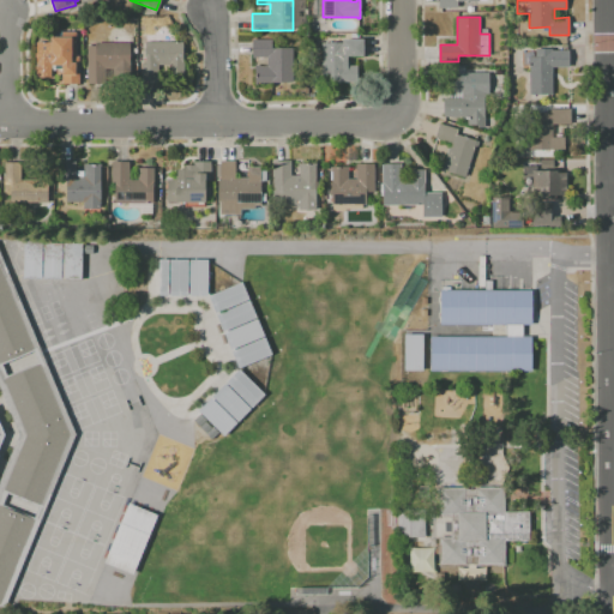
[(36,78),(36,65),(37,65),(37,58),(36,58),(36,42),(52,42),(52,37),(61,37),(61,32),(76,32),(76,56),(79,56),(79,85),(64,85),(64,76),(61,76),(61,70),(54,70),(54,66),(52,66),(52,78),(36,78)]
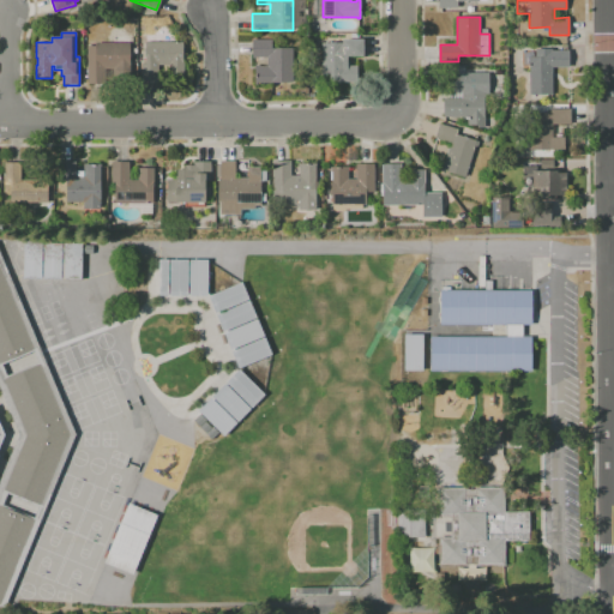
[(254,83),(254,65),(258,65),(258,66),(266,66),(266,58),(252,58),(252,40),(271,40),(271,48),(292,48),(292,83),(254,83)]
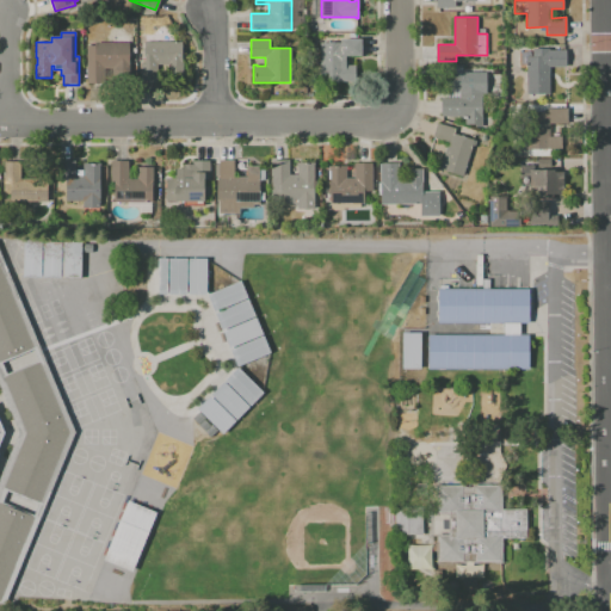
[(320,43),(340,42),(340,39),(362,39),(362,56),(346,56),(346,66),(355,66),(355,81),(320,81),(320,43)]
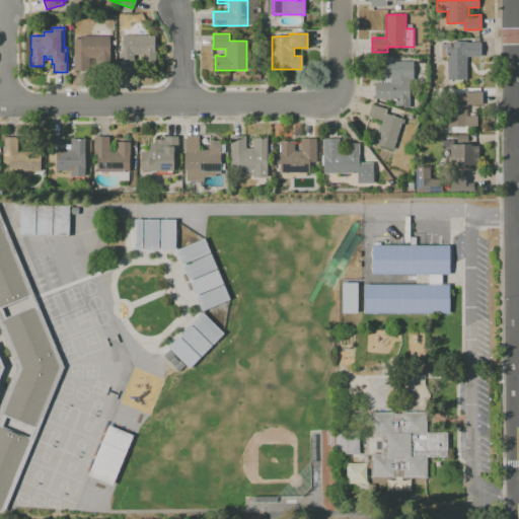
[(121,70),(120,54),(123,54),(123,35),(155,35),(155,66),(143,66),(143,55),(135,55),(135,70),(121,70)]
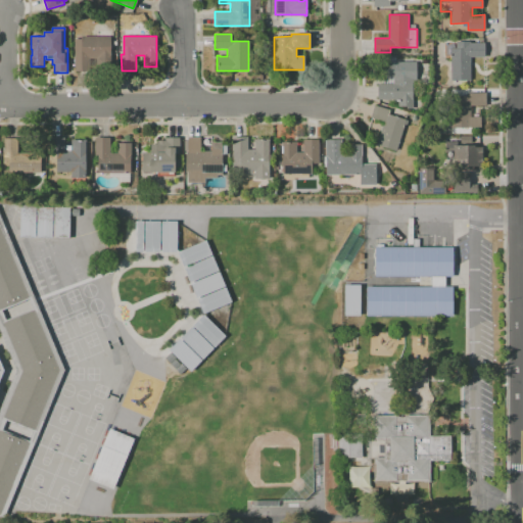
[(75,72),(75,39),(82,39),(82,37),(111,37),(111,68),(97,68),(97,58),(90,58),(90,72),(75,72)]
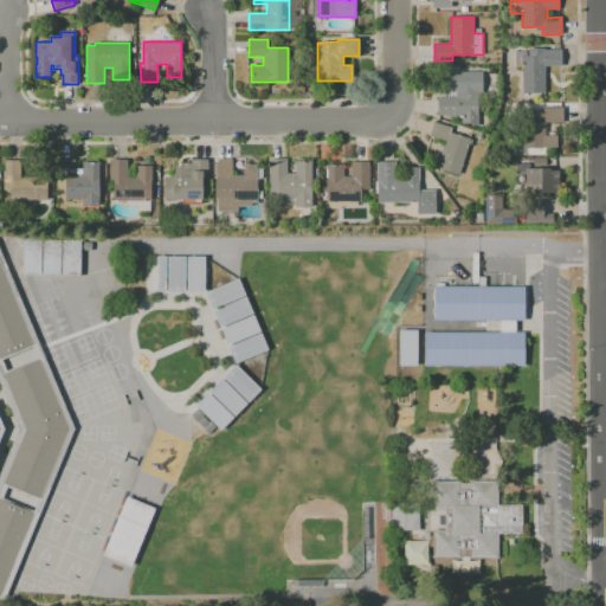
[(546,94),(522,94),(522,75),(514,75),(514,50),(523,50),(523,56),(528,56),(528,47),(545,47),(545,50),(561,49),(561,65),(546,66),(546,94)]
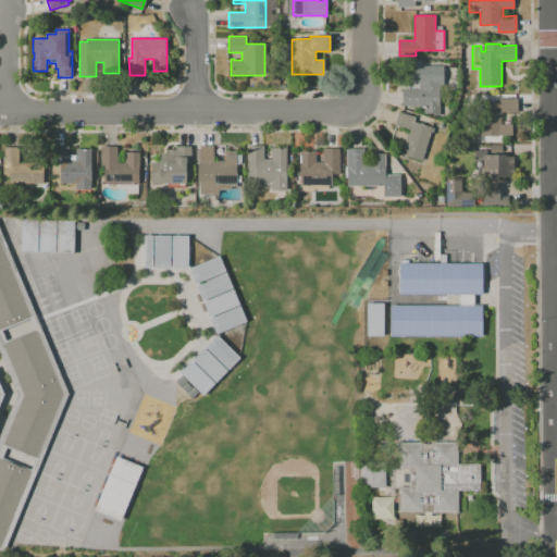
[(403,106),(403,89),(419,89),(419,81),(407,81),(407,65),(423,65),(423,67),(440,67),(440,115),(433,115),(433,113),(423,113),(423,109),(419,108),(419,106),(403,106)]
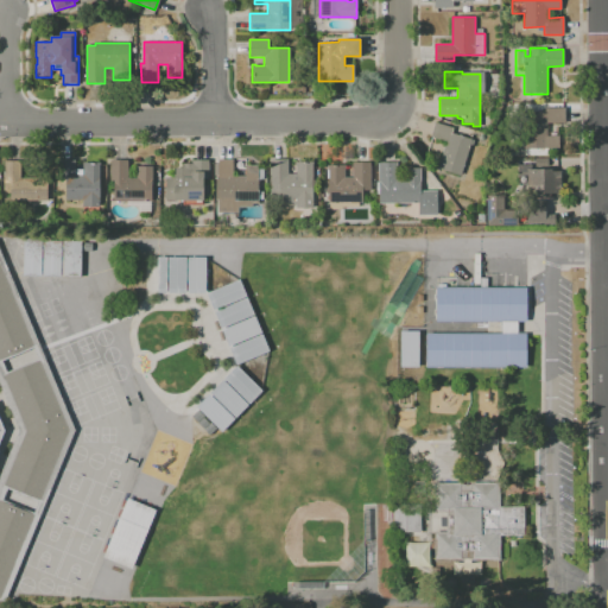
[(558,149),(524,149),(524,137),(527,137),(527,112),(544,112),(544,108),(564,108),(564,122),(546,122),(546,135),(558,135),(558,149)]
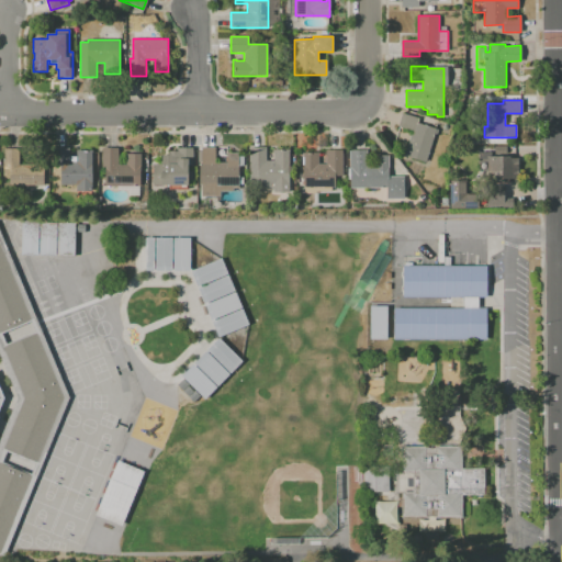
[(404,155),(412,130),(398,125),(402,113),(419,117),(417,122),(436,128),(426,161),(404,155)]
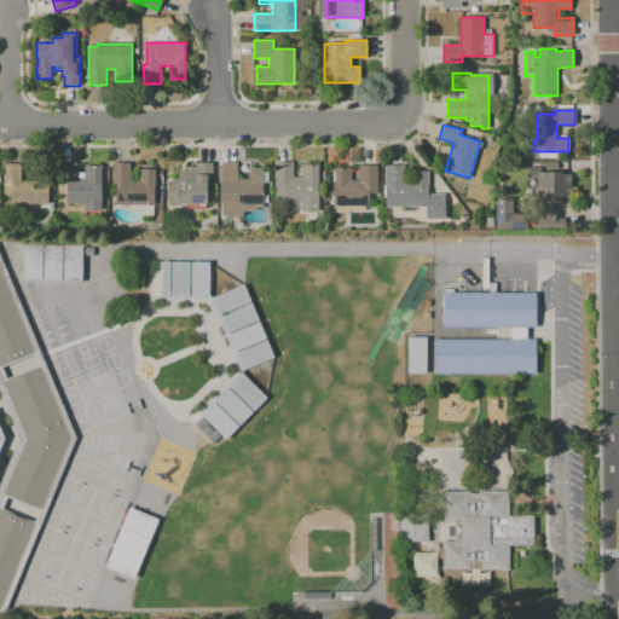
[(221,217),(221,202),(225,202),(225,183),(221,183),(221,179),(218,179),(218,166),(221,166),(221,162),(237,162),(237,179),(249,179),(249,168),(262,168),(262,169),(262,206),(238,206),(238,217),(221,217)]
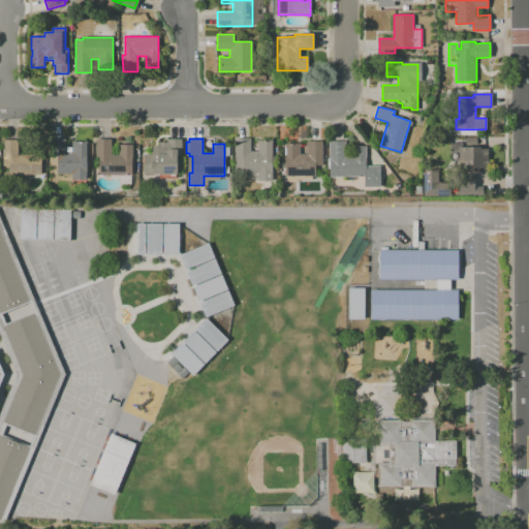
[(236,176),(235,153),(234,153),(234,145),(235,145),(235,138),(250,138),(250,151),(257,151),(257,144),(256,144),(256,141),(273,141),(273,143),(272,143),(272,181),(257,181),(257,178),(255,178),(255,176),(236,176)]
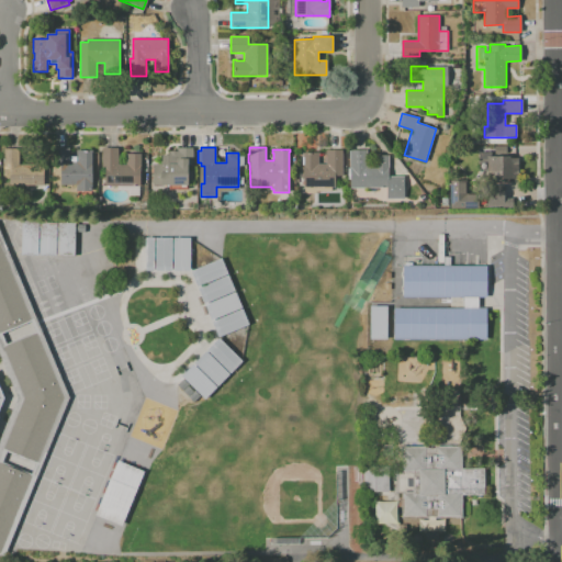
[(9,186),(9,166),(3,166),(3,148),(19,148),(19,165),(43,165),(43,186),(9,186)]
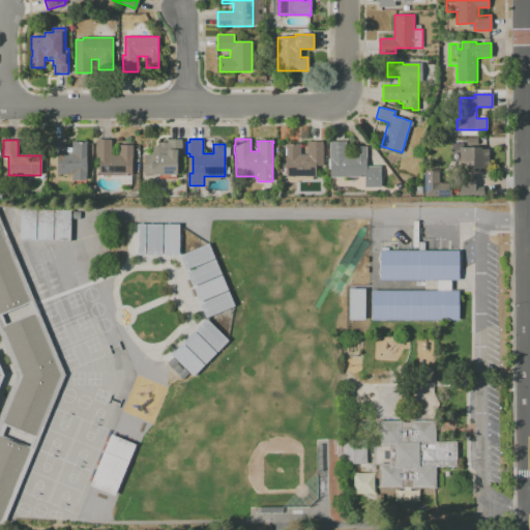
[(50,156),(50,140),(65,140),(65,152),(72,152),(71,145),(71,142),(87,142),(87,144),(86,144),(86,180),(71,180),(71,174),(57,174),(57,156),(50,156)]
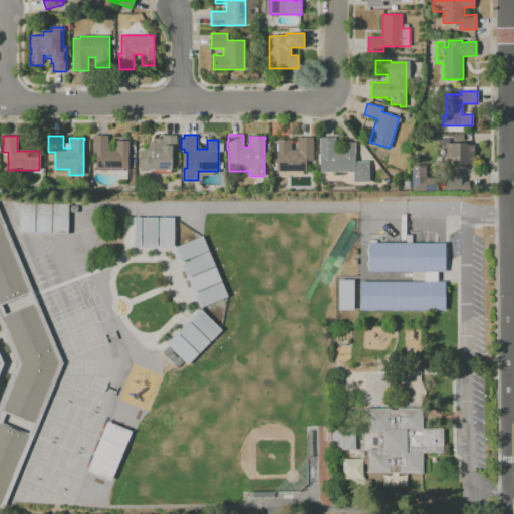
[(96,170),(96,153),(93,153),(93,136),(107,136),(107,151),(115,151),(114,141),(129,141),(129,153),(127,153),(127,170),(126,170),(126,180),(116,180),(116,174),(106,174),(106,170),(96,170)]
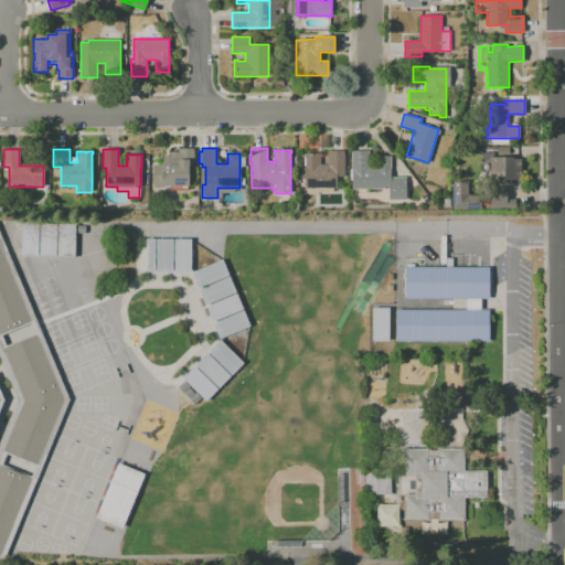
[(153,185),(153,164),(162,164),(162,156),(169,156),(169,152),(170,152),(178,152),(178,149),(193,149),(193,167),(189,167),(189,171),(193,171),(193,181),(189,181),(189,187),(161,187),(161,185),(153,185)]
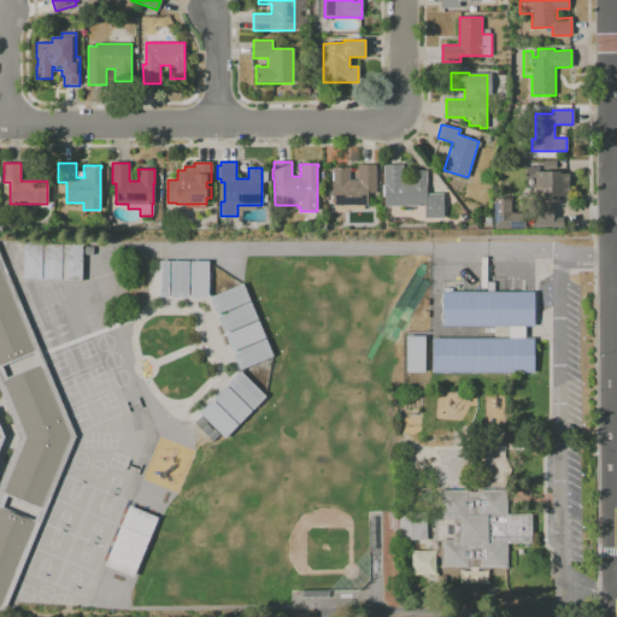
[(331,168),(350,168),(350,171),(350,180),(358,180),(358,164),(376,164),(375,193),(368,193),(368,205),(330,205),(330,172),(333,172),(333,170),(331,170),(331,168)]
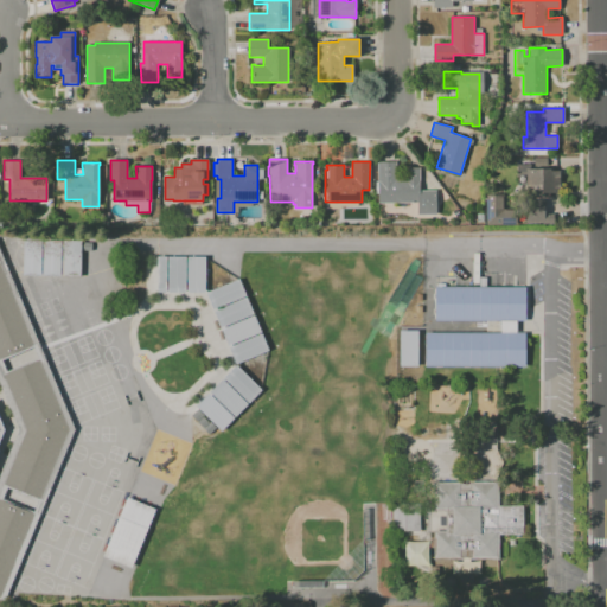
[(378,203),(378,193),(376,193),(376,181),(378,181),(377,161),(396,161),(396,177),(398,177),(398,180),(406,180),(406,168),(420,167),(420,190),(435,190),(436,215),(417,215),(417,203),(378,203)]
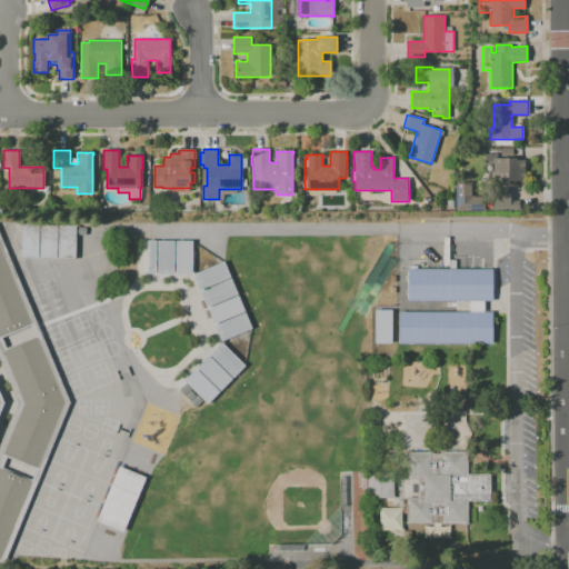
[(493,180),(493,160),(485,160),(485,155),(498,155),(498,158),(517,158),(517,160),(525,160),(525,180),(493,180)]
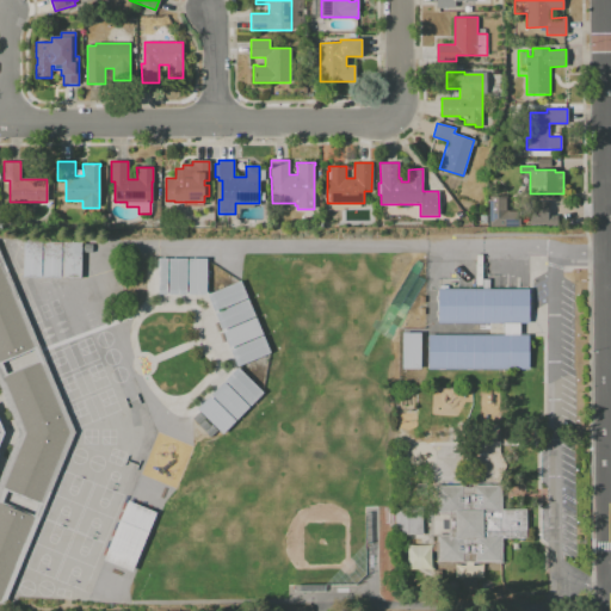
[(489,226),(489,196),(506,196),(506,211),(519,211),(519,226),(489,226)]
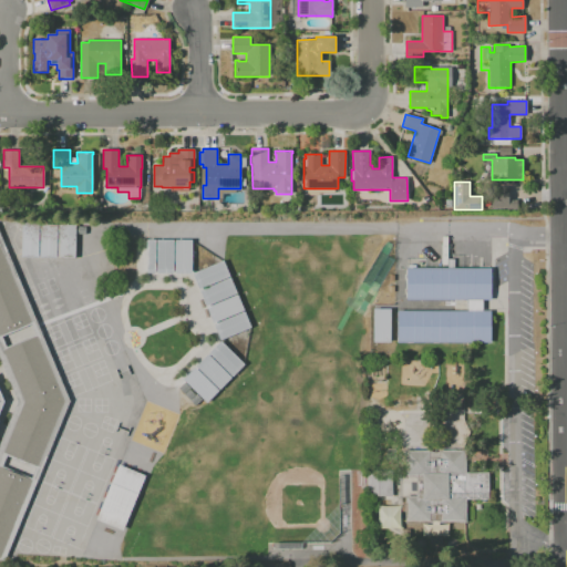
[(516,198),(507,198),(507,186),(491,186),(491,208),(516,207),(516,198)]
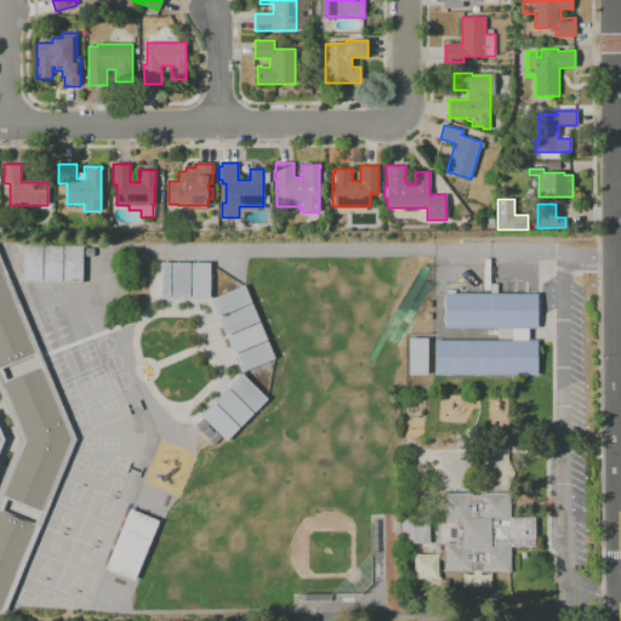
[(462,216),(465,215),(465,216),(467,214),(472,220),(467,223),(462,216)]
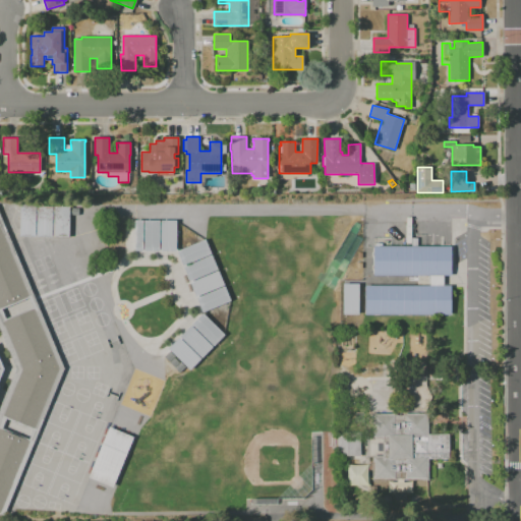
[(19,236),(20,206),(36,206),(36,236),(19,236)]
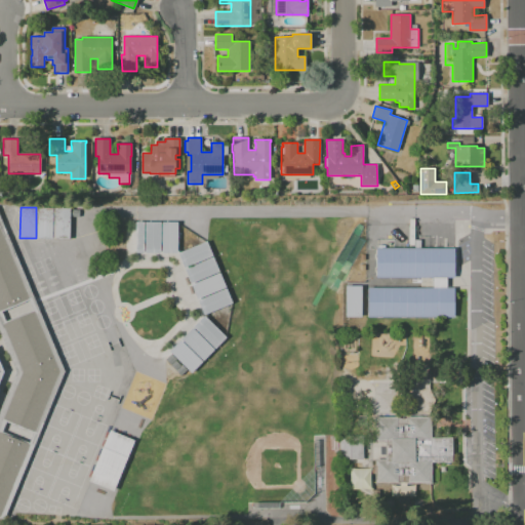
[(37,238),(37,207),(53,208),(52,238),(37,238)]
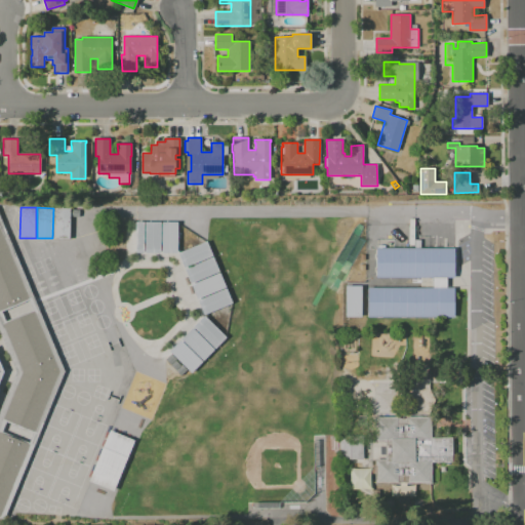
[(54,207),(70,208),(70,239),(53,238),(54,207)]
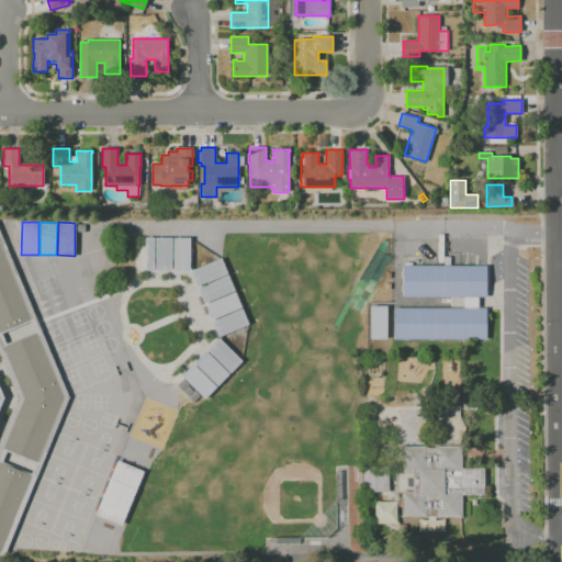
[(146,237),(190,237),(190,270),(146,270),(146,237)]
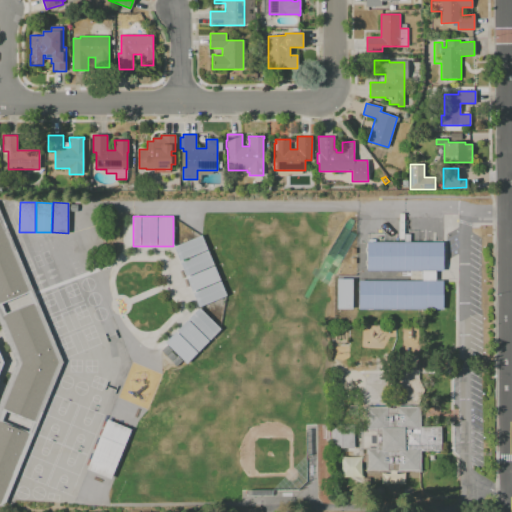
[(0,300),(0,224),(27,290),(0,300)]
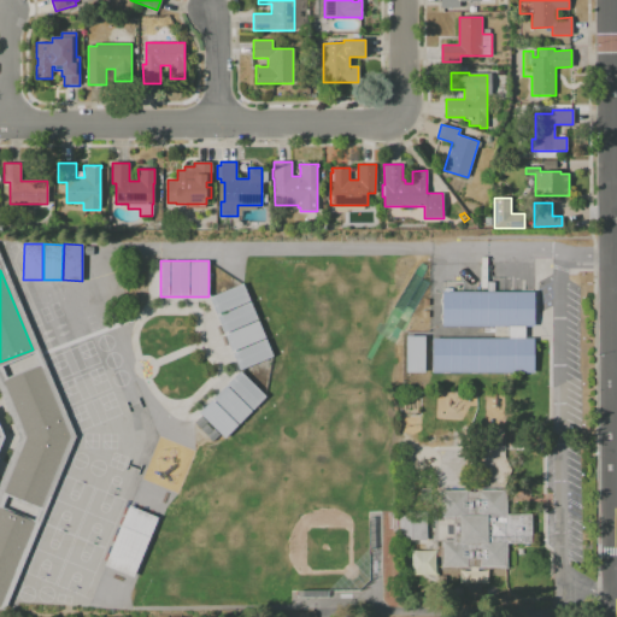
[(210,298),(240,370),(272,357),(242,285),(210,298)]
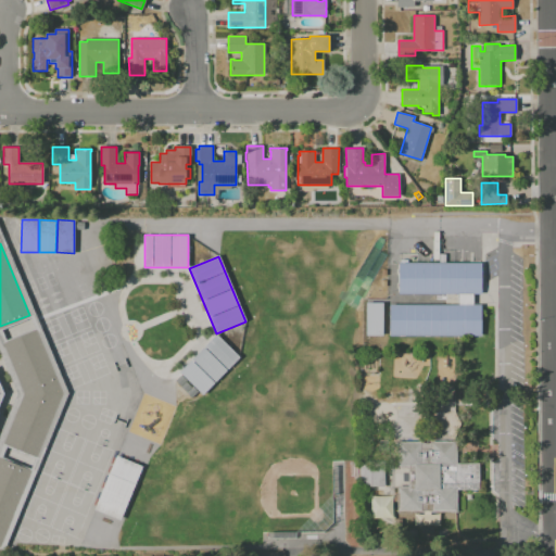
[(399,294),(399,263),(481,263),(481,294),(472,294),(458,294),(399,294)]
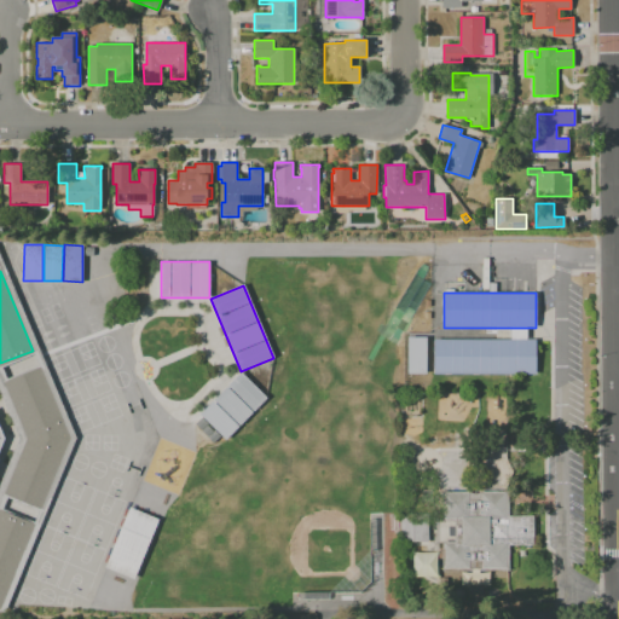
[(510,339),(510,328),(526,328),(526,339),(510,339)]
